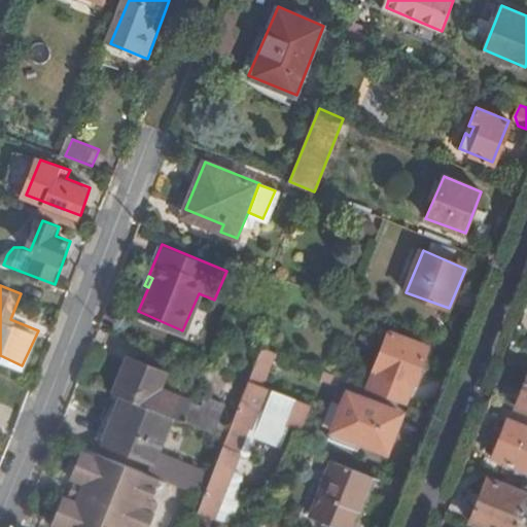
[(288,320),(276,316),(262,349),(276,355),(288,320)]
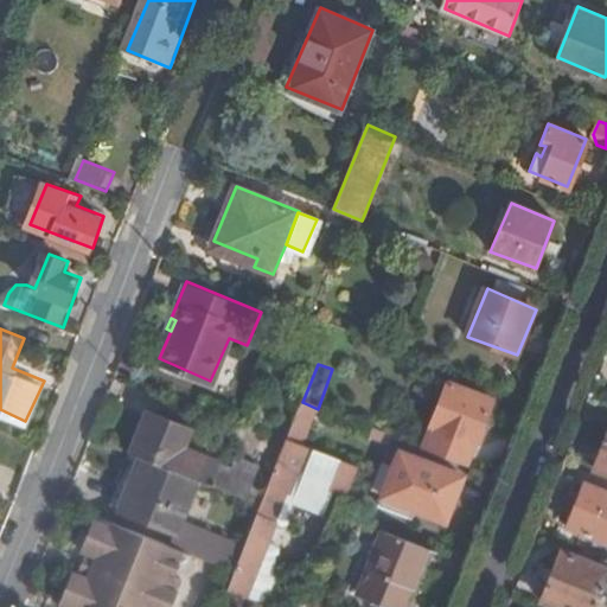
[(447,383),(419,448),(467,468),(492,403),(447,383)]
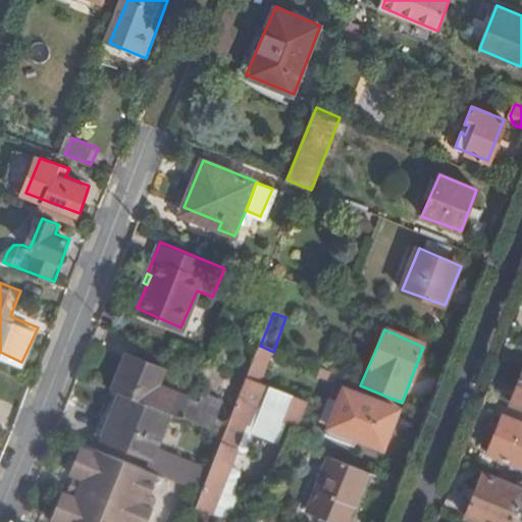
[(223,435),(229,422),(217,417),(224,400),(205,392),(201,402),(157,383),(163,369),(127,354),(113,387),(120,390),(169,412),(223,435)]
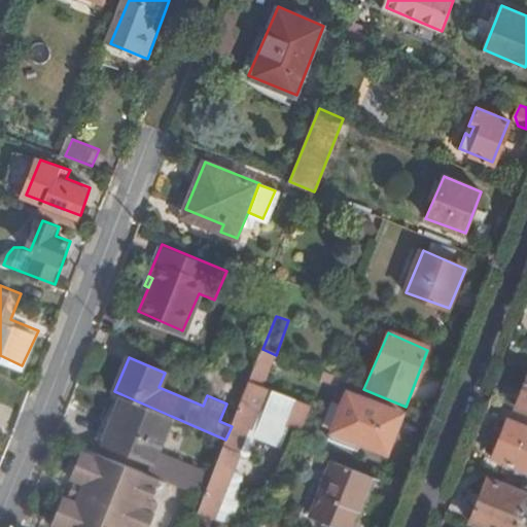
[(526,410),(526,380),(516,406),(526,410)]
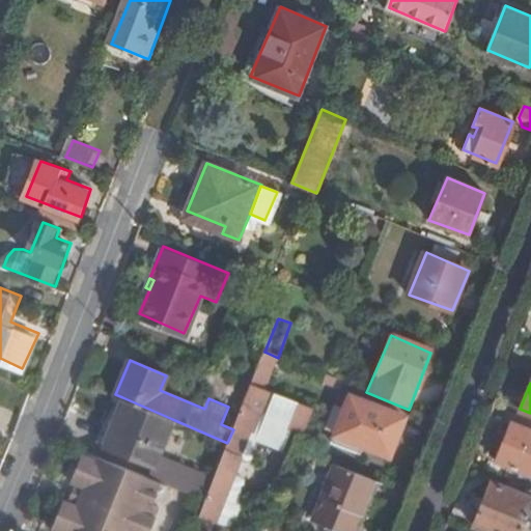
[(304,431),(313,409),(251,385),(233,429),(227,443),(224,450),(242,456),(262,412),(304,431)]
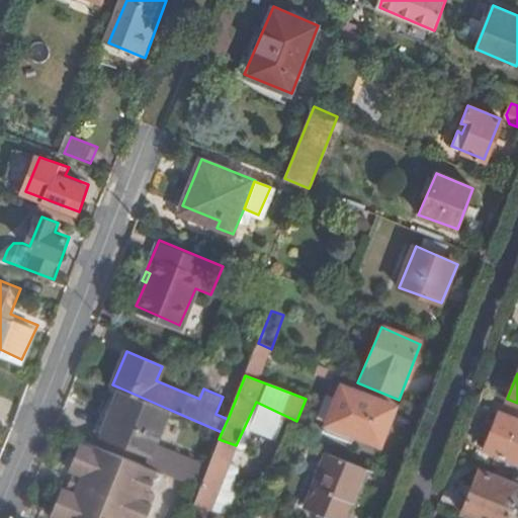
[(168,409),(119,387),(104,424),(154,444),(168,409)]
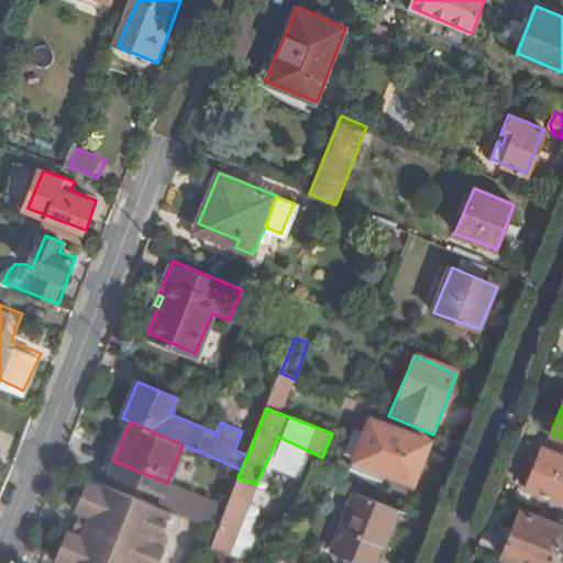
[(411,485),(428,444),(370,421),(350,471),(371,479),(375,471),(411,485)]
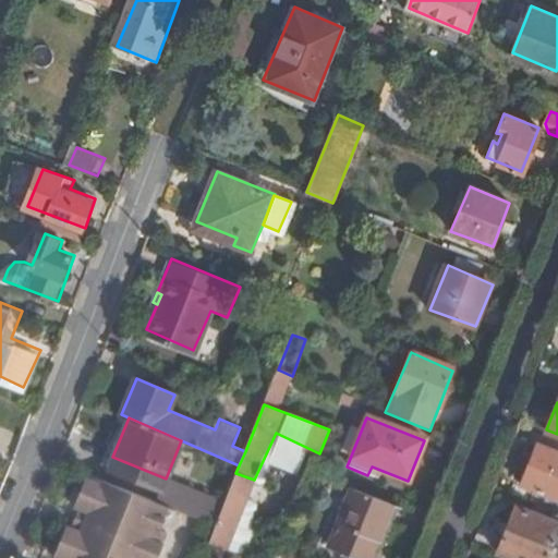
[(557,500),(557,499),(557,453),(537,446),(521,485),(557,500)]
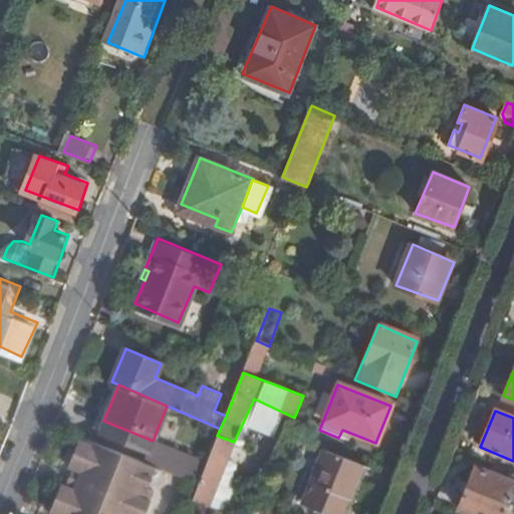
[(82,436),(76,433),(63,464),(69,465),(82,436)]
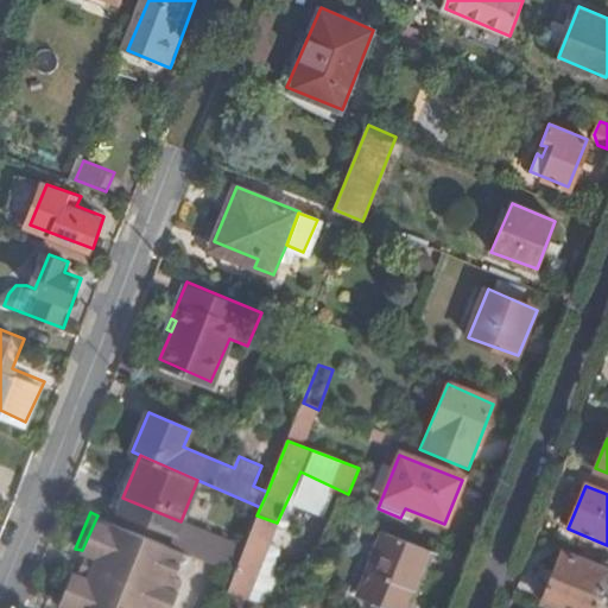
[(184,552),(171,546),(97,515),(82,550),(75,549),(67,569),(73,571),(61,605),(69,607),(172,607),(184,582),(175,577),(184,552)]
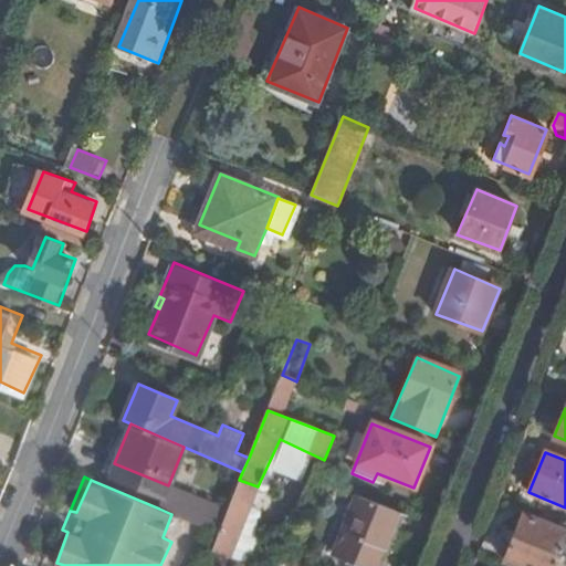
[(230,554),(258,486),(239,480),(228,512),(218,534),(213,547),(230,554)]
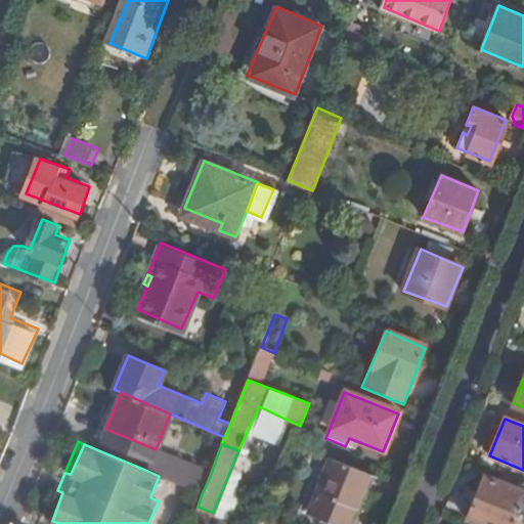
[(159,476),(169,480),(176,461),(156,451),(147,471),(159,476)]
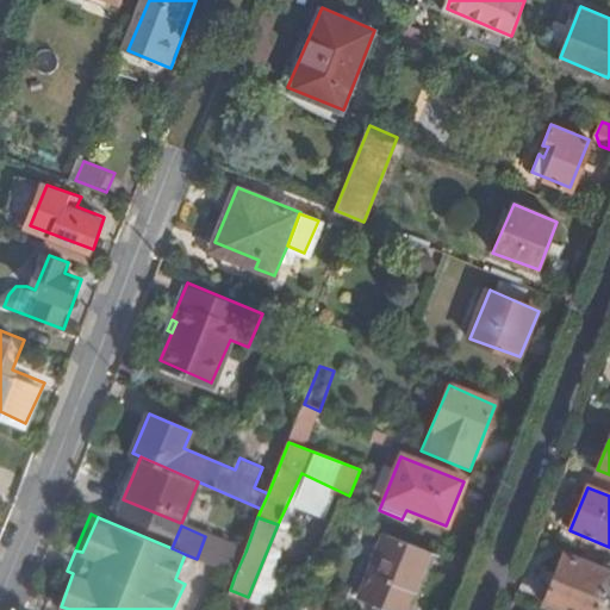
[(391,609),(406,609),(431,554),(384,535),(360,597),(391,609)]
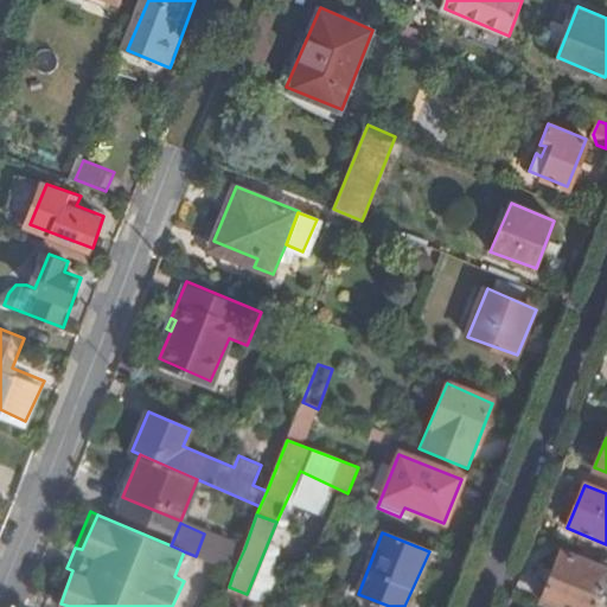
[(196,556),(234,573),(244,549),(204,534),(196,556)]
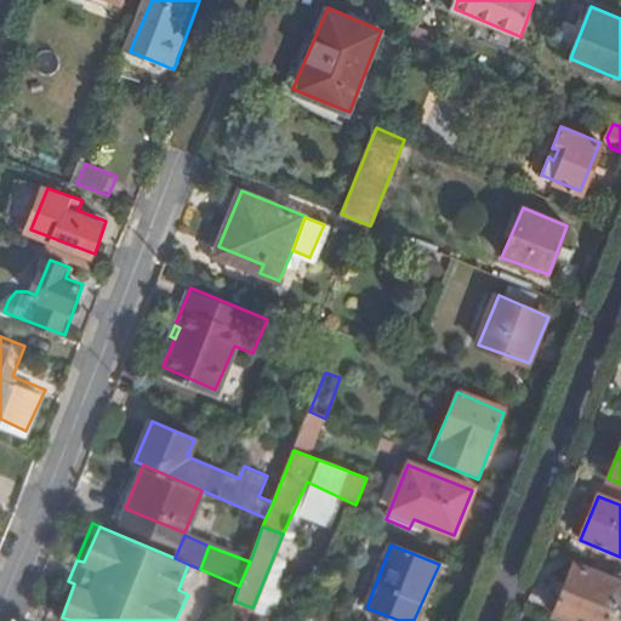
[(568,620),(607,620),(620,585),(620,582),(575,564),(556,615),(568,620)]
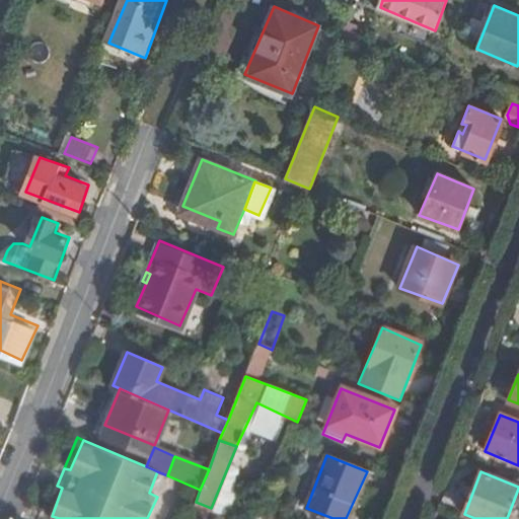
[(206,518),(211,508),(196,502),(190,518),(206,518)]
